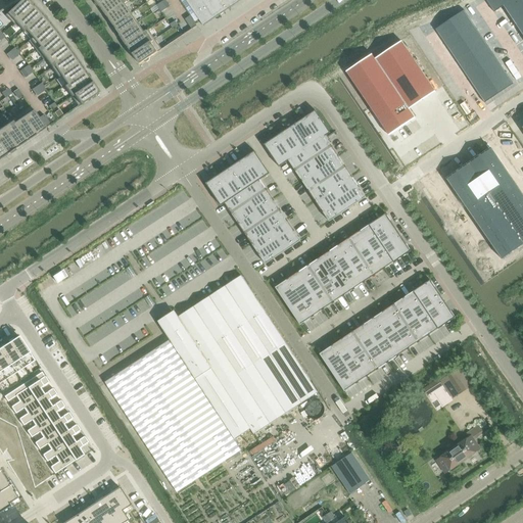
[(13,25),(34,6),(28,0),(20,0),(5,15),(13,25)]
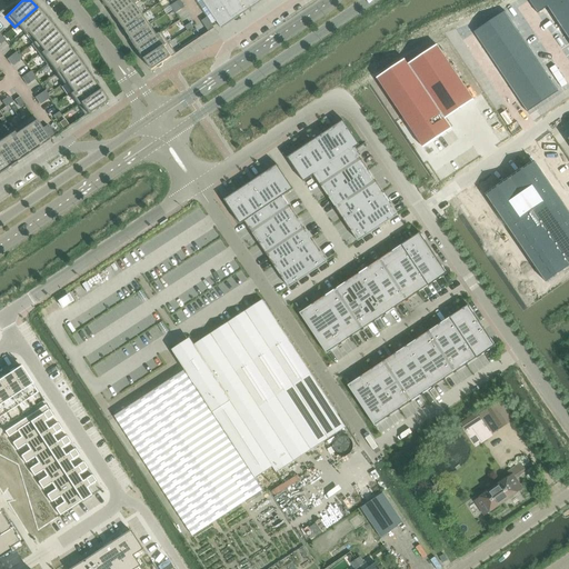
[(118,0),(109,8),(111,11),(116,18),(140,1),(140,0),(118,0)]
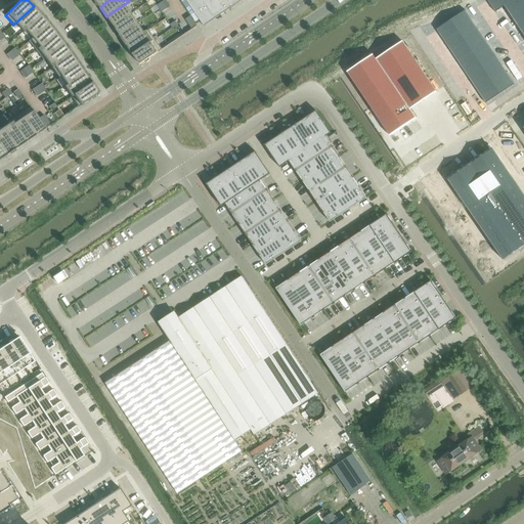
[(185,0),(201,22),(204,27),(220,15),(224,12),(225,12),(243,0),(185,0)]
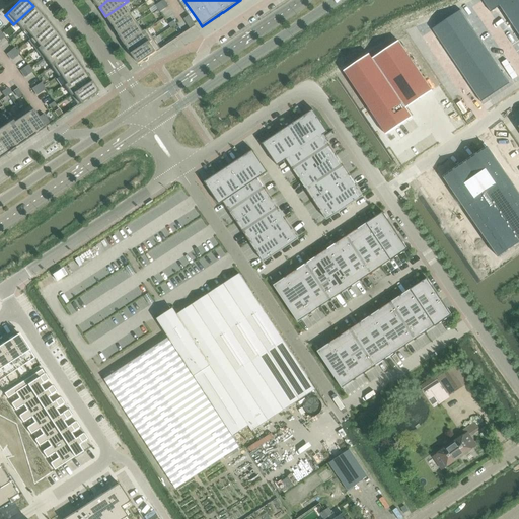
[(518,0),(486,0),(484,2),(490,11),(499,5),(518,35),(518,0)]
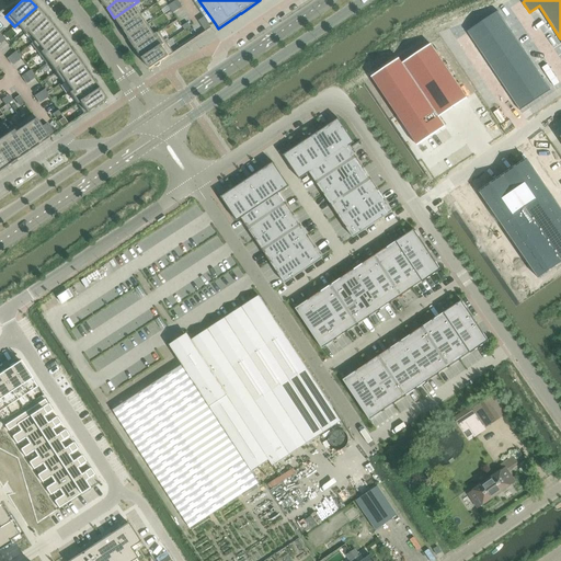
[(122,27),(141,14),(135,4),(138,1),(114,18),(117,21),(122,27)]
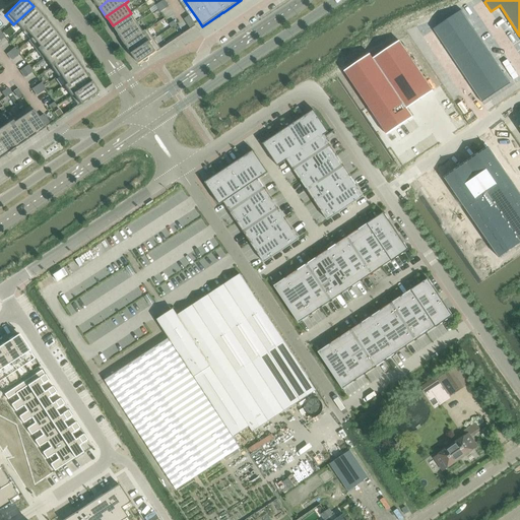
[(22,31),(42,15),(34,6),(13,24),(14,24),(15,23),(22,31)]
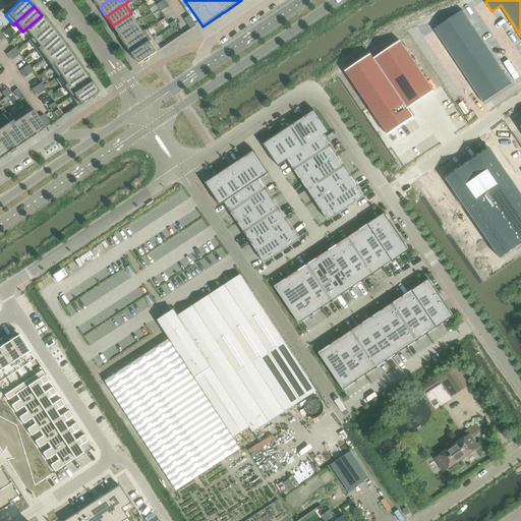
[(463,11),(435,31),(482,102),(511,82),(463,11)]
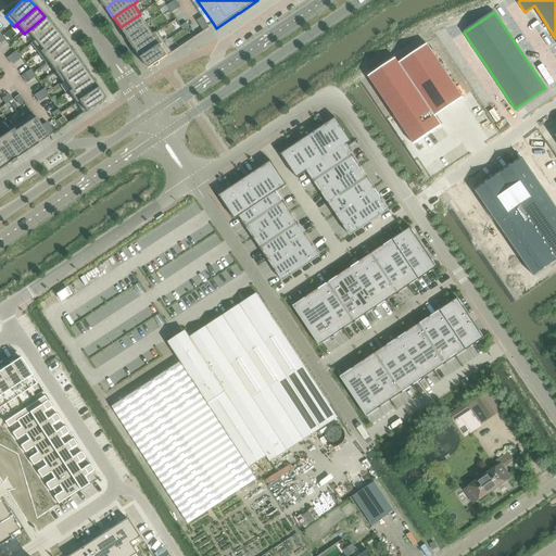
[(127,38),(147,25),(140,14),(121,27),(124,32),(122,33),(125,38),(127,37),(127,38)]
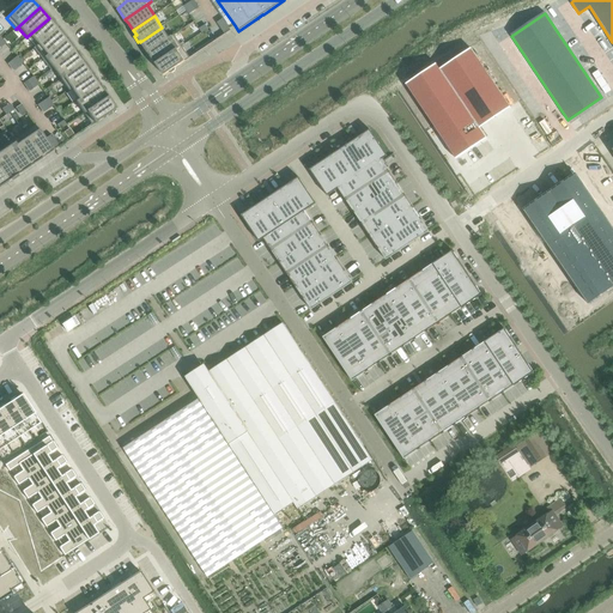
[(34,49),(58,29),(55,25),(55,22),(53,18),(49,18),(26,37),(28,37),(35,47),(34,48),(34,49)]
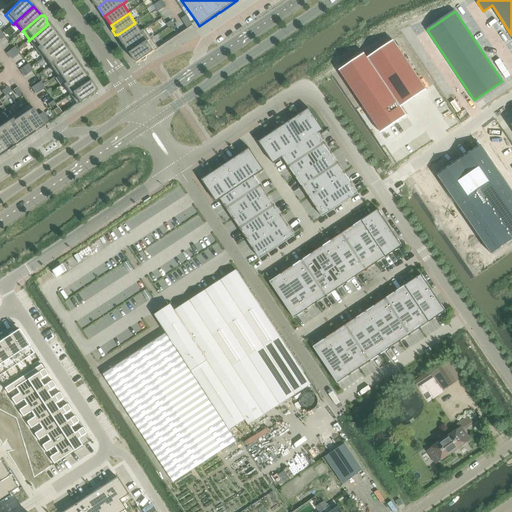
[(193,26),(186,16),(181,19),(188,29),(193,26)]
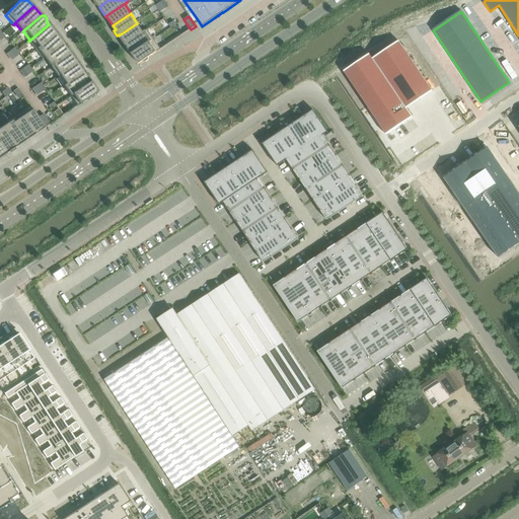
[(126,45),(148,29),(147,29),(143,31),(137,23),(119,35),(121,39),(125,44),(126,45)]
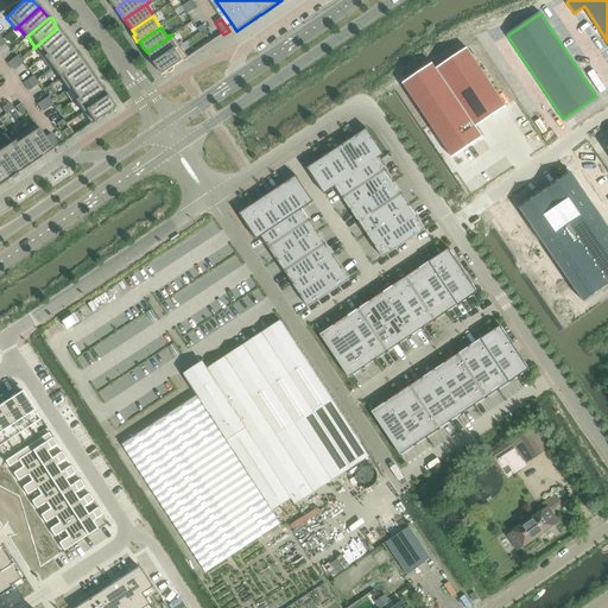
[(42,58),(67,39),(58,30),(57,29),(33,49),(42,58)]
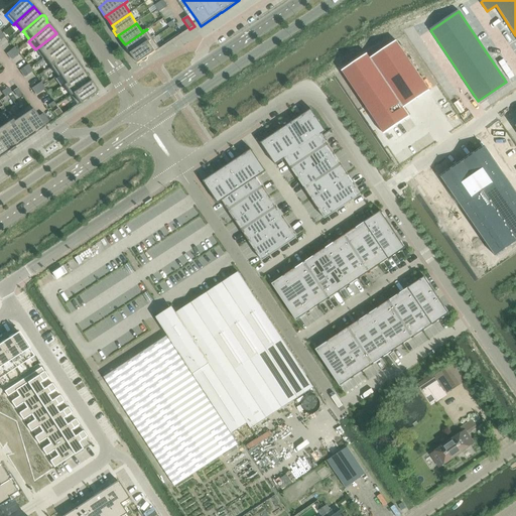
[(147,29),(125,44),(131,54),(153,39),(147,29)]
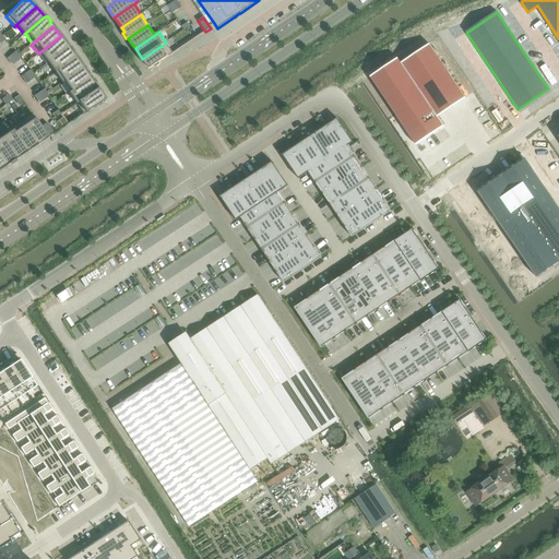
[(46,63),(69,47),(67,44),(61,36),(38,54),(46,63)]
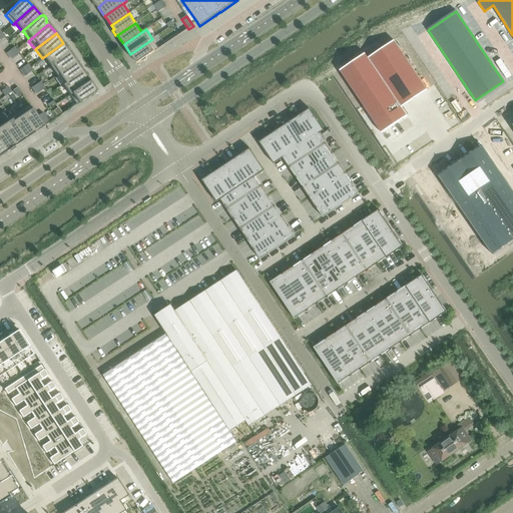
[(152,39),(130,54),(137,63),(141,61),(144,61),(146,60),(147,57),(159,49),(152,39)]
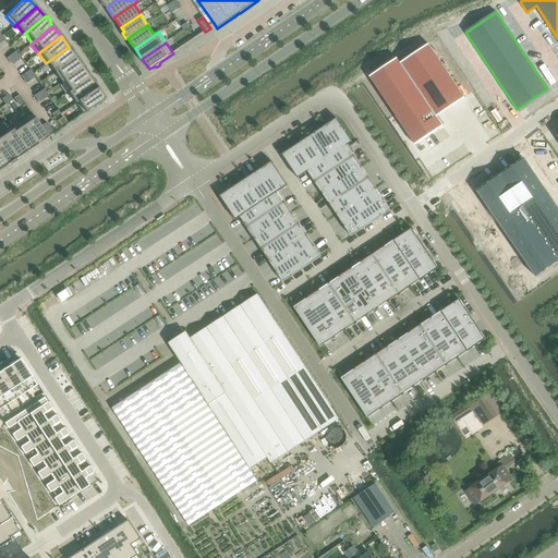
[(370,76),(415,145),(416,145),(415,144),(441,126),(441,128),(443,126),(436,117),(437,117),(463,98),(463,99),(464,98),(428,44),(427,45),(401,63),(401,62),(400,63),(397,58),(396,59),(371,76),(370,76)]
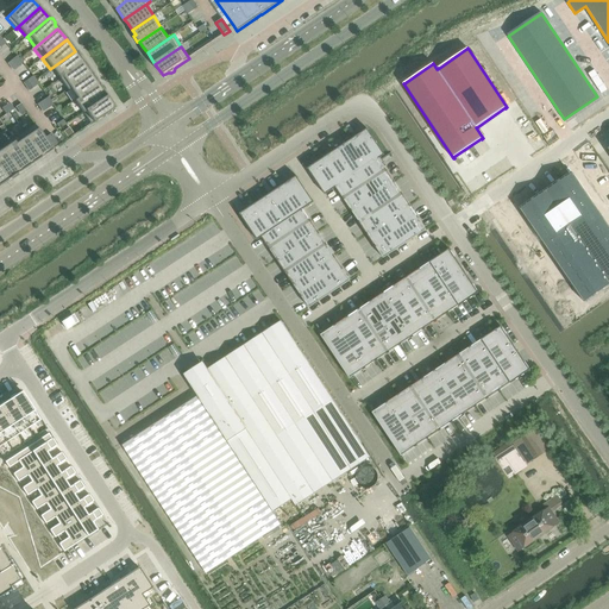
[(61,80),(83,62),(80,57),(82,56),(77,50),(76,52),(75,51),(50,69),(50,70),(52,68),(61,80)]
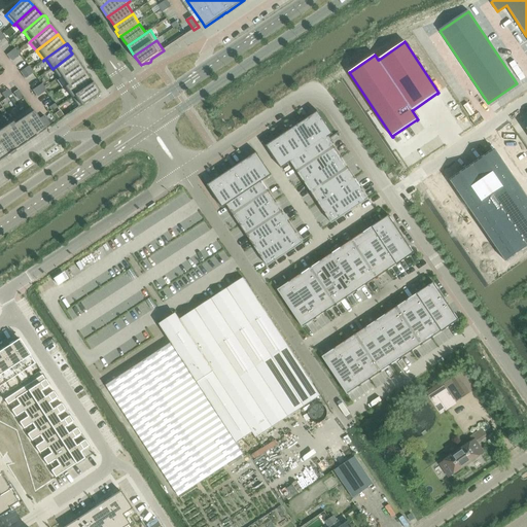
[(59,77),(79,64),(77,61),(72,54),(53,69),(59,77)]
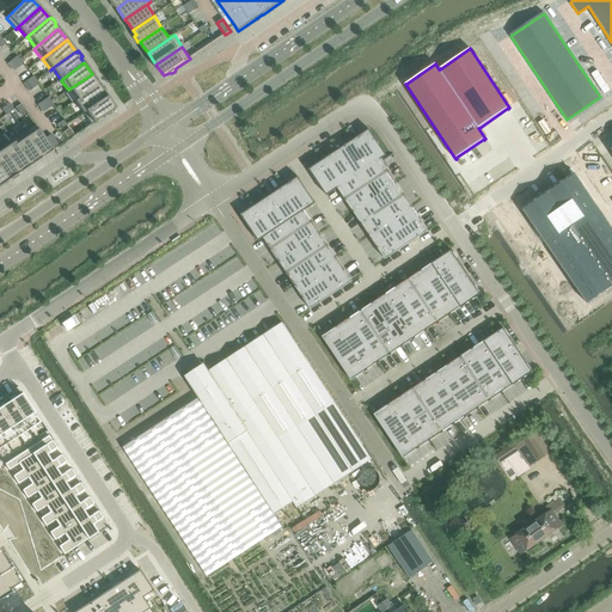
[(75,102),(99,85),(97,81),(92,74),(68,90),(68,91),(71,90),(78,99),(75,101),(75,102)]
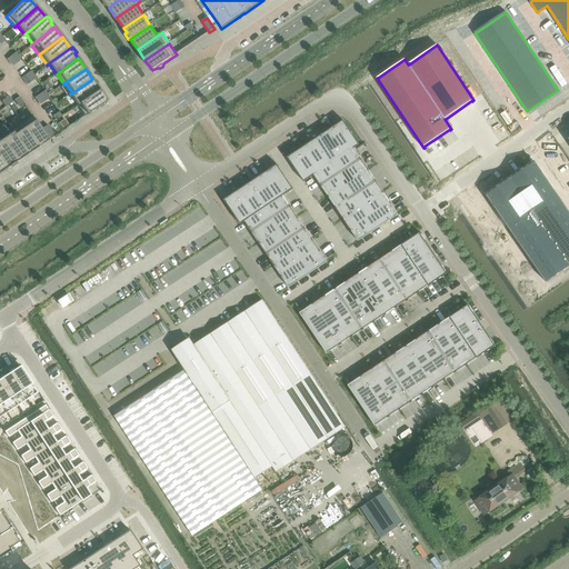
[(78,106),(100,90),(97,86),(93,80),(92,79),(70,95),(78,106)]
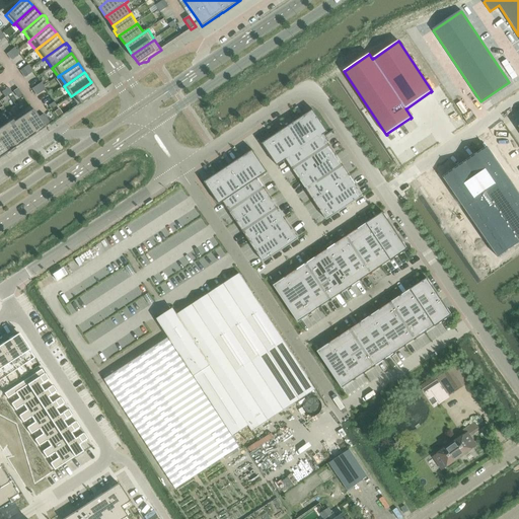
[(94,94),(97,92),(91,82),(71,96),(77,105),(88,98),(91,99),(93,97),(94,94)]
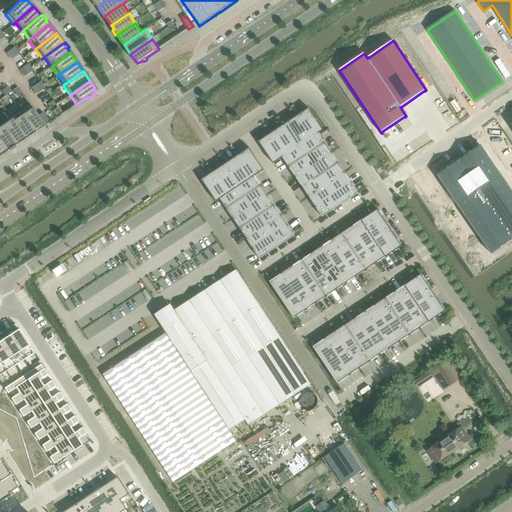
[(44,126),(37,116),(29,104),(19,111),(34,133),(44,126)]
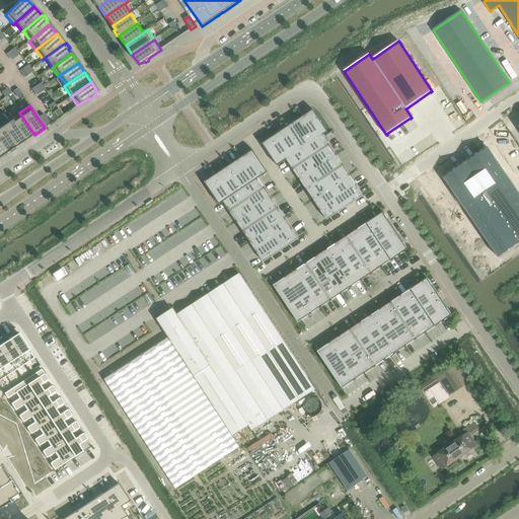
[(300,119),(314,140),(322,135),(323,136),(327,132),(313,109),(300,119)]
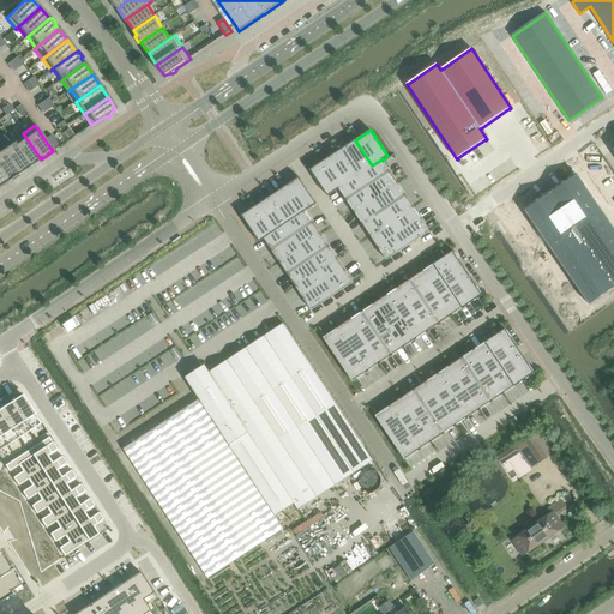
[(41,160),(23,133),(12,140),(30,167),(41,160)]
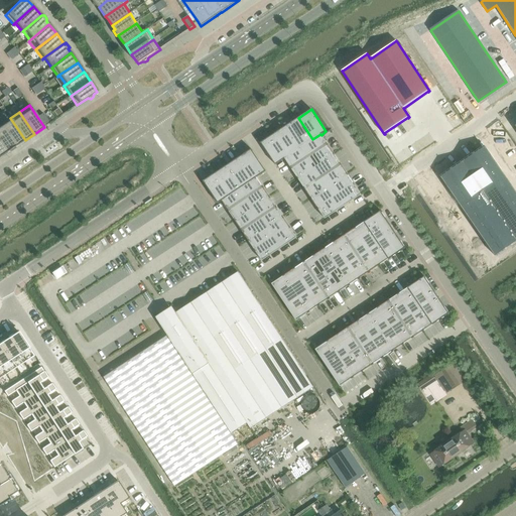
[(43,114),(37,117),(44,127),(49,123),(43,114)]
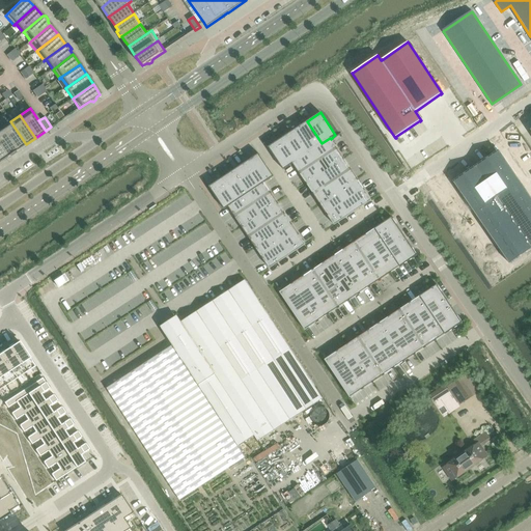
[(26,144),(10,121),(1,128),(16,150),(26,144)]
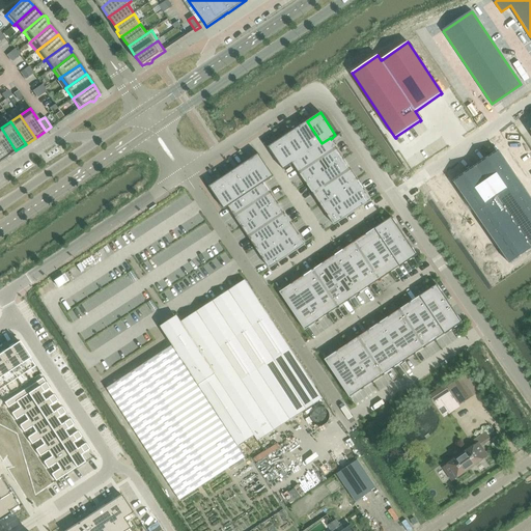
[(307,121),(295,130),(309,151),(322,143),(307,121)]
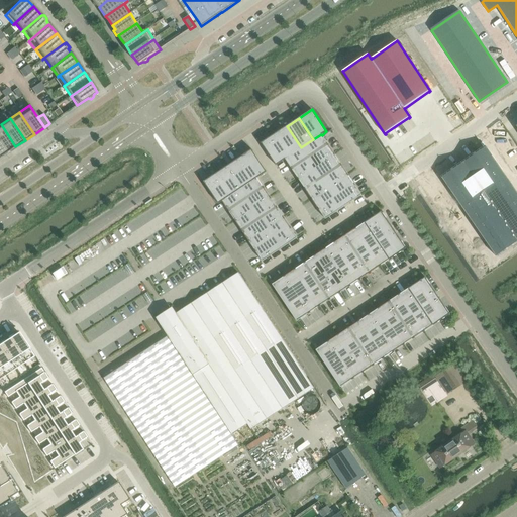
[(15,146),(1,124),(0,124),(0,143),(6,153),(10,150),(11,152),(16,148),(15,147),(15,146)]
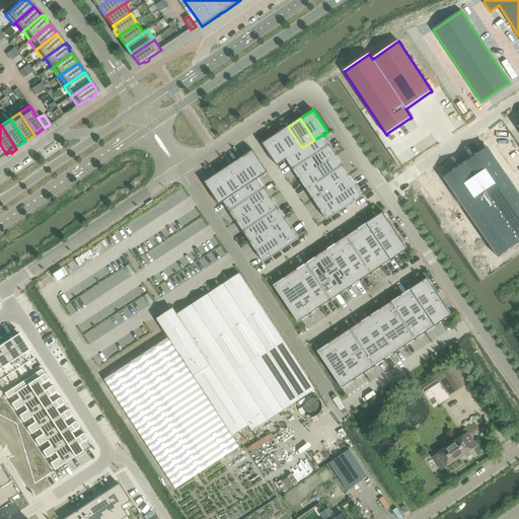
[(302,148),(288,127),(275,135),(290,157),(302,148)]
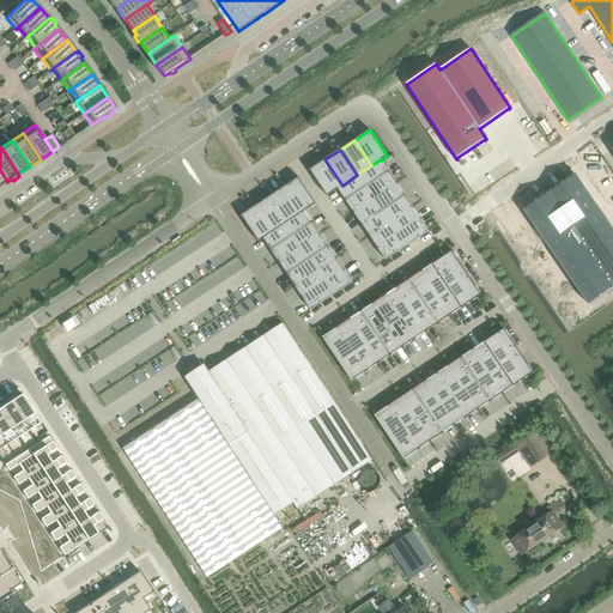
[(325,159),(310,170),(327,196),(339,189),(338,188),(343,186),(325,159)]
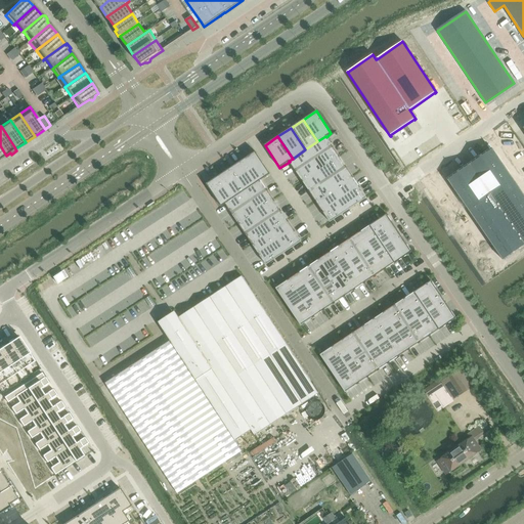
[(305,149),(312,160),(333,146),(326,137),(325,136),(317,141),(305,149)]
